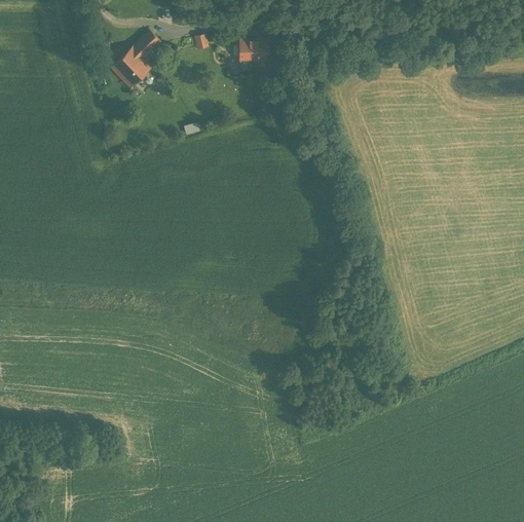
[(132,46),(109,69),(127,88),(150,66),(142,58),(157,42),(147,31),(132,46)]
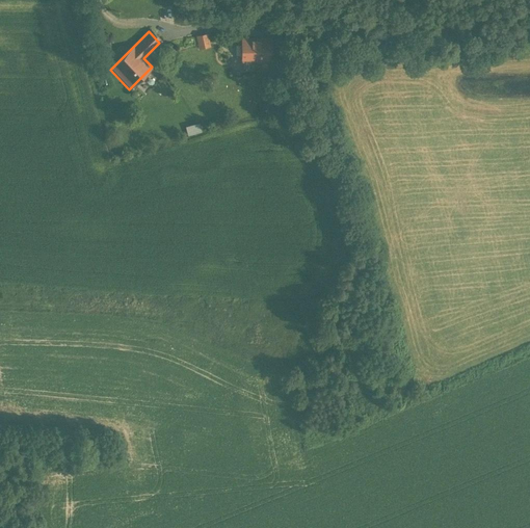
[(205,37),(195,40),(197,50),(207,48),(205,37)]
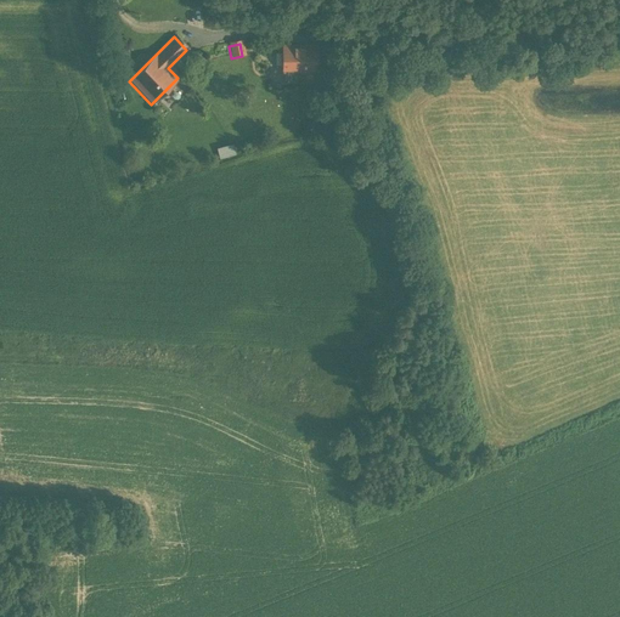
[(313,50),(283,50),(283,49),(282,49),(282,72),(296,73),(314,72),(314,49),(313,49),(313,50)]
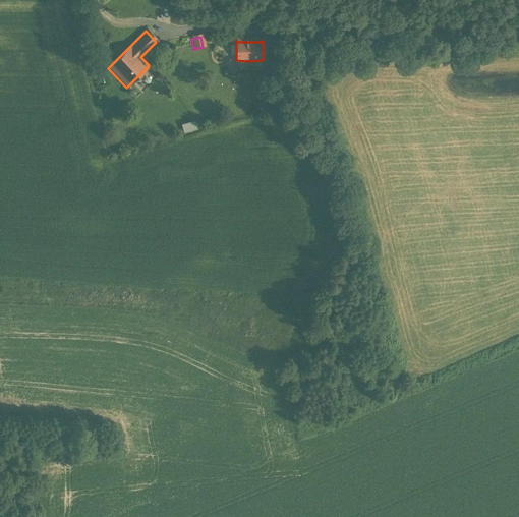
[(247,61),(236,60),(236,69),(238,71),(247,71),(247,61)]
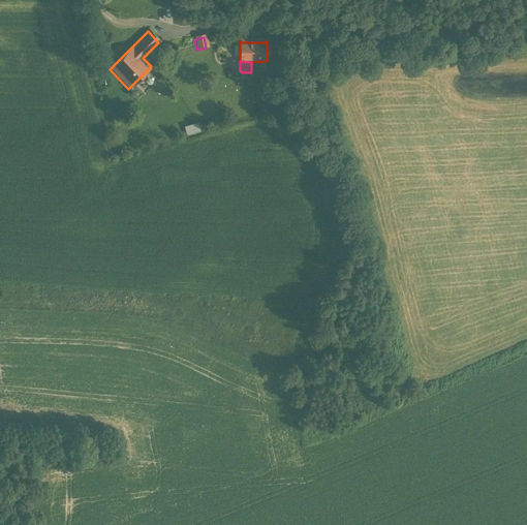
[(188,135),(202,131),(198,122),(185,126),(188,135)]
